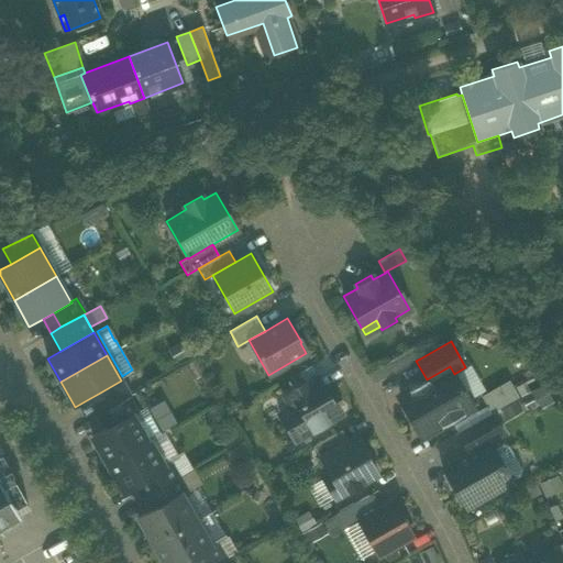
[(299,373),(304,379),(315,373),(311,366),(299,373)]
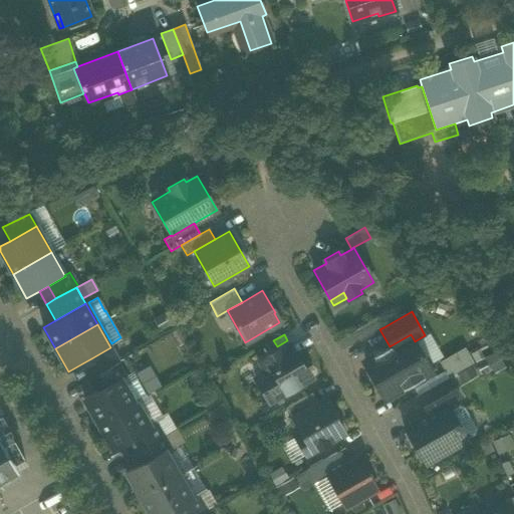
[(381,390),(387,399),(432,372),(430,368),(432,363),(428,357),(423,356),(415,341),(411,334),(390,346),(365,360),(374,377),(373,382),(376,389),(381,390)]
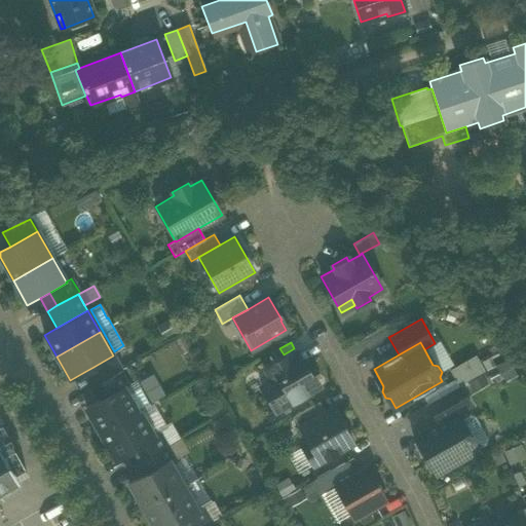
[(296,352),(292,354),(298,366),(302,363),(296,352)]
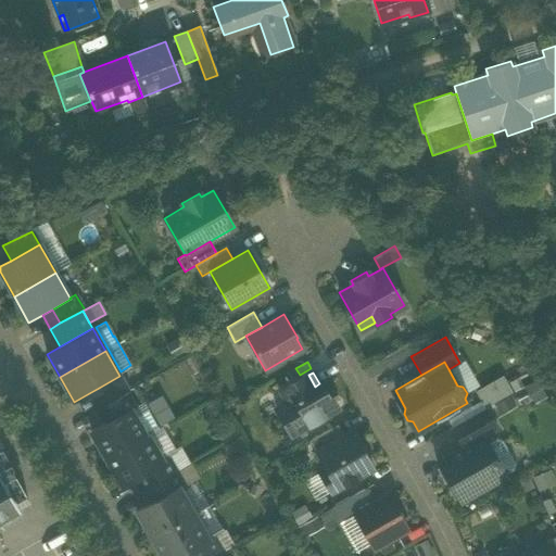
[(475,389),(483,404),(512,389),(503,374),(475,389)]
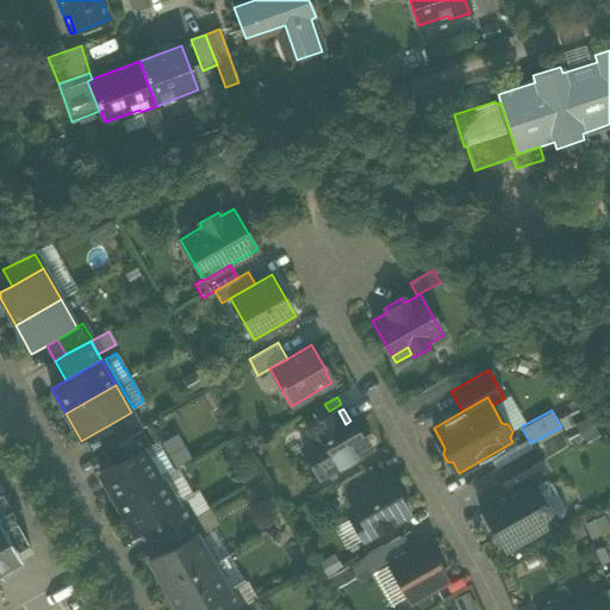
[(310,428),(317,440),(346,424),(338,411),(310,428)]
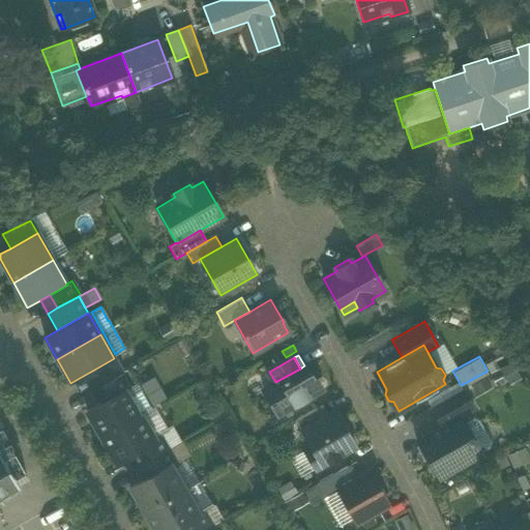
[(94,370),(102,384),(120,374),(122,373),(114,358),(94,370)]
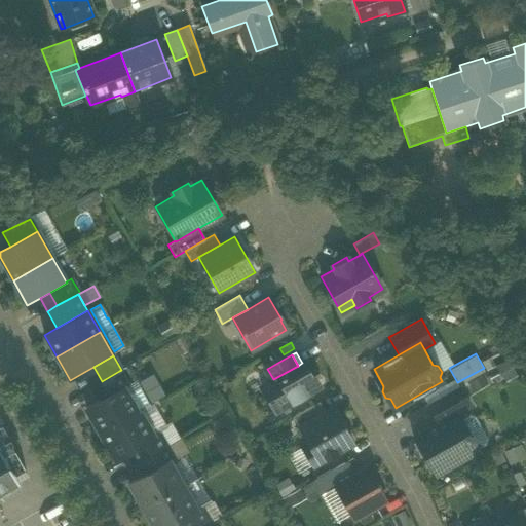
[(261,387),(275,412),(292,403),(292,404),(307,395),(306,393),(320,386),(314,377),(317,375),(309,360),(302,363),(298,366),(273,379),(271,381),(261,387)]
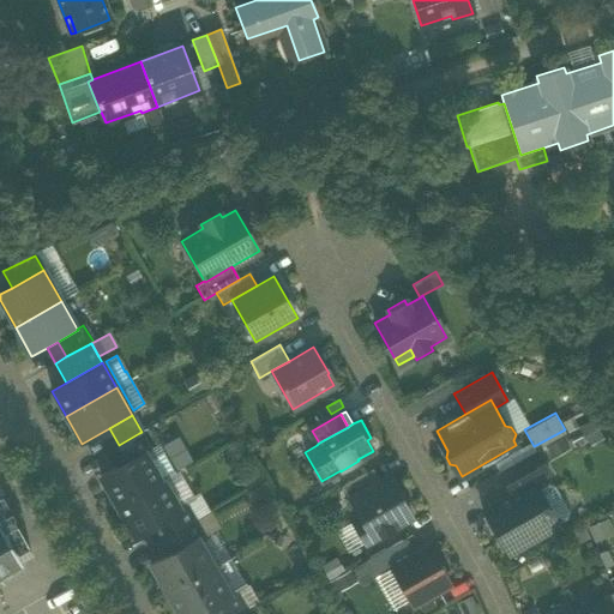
[(549,441),(557,455),(590,438),(583,423),(549,441)]
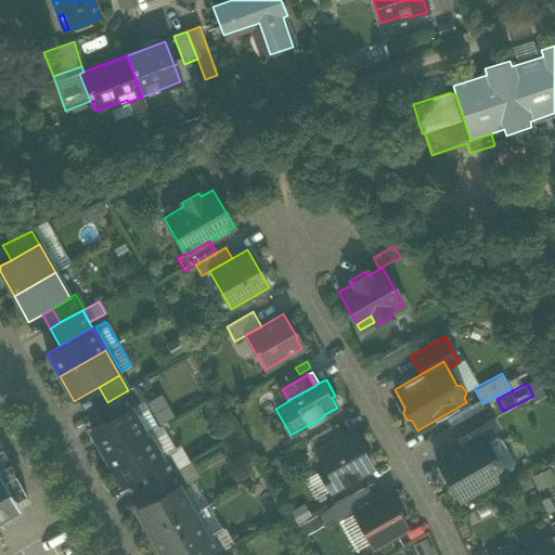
[(98,408),(102,405),(107,402),(99,387),(89,392),(98,408)]
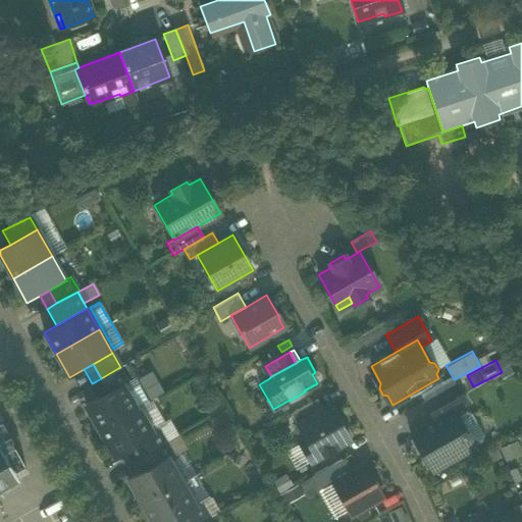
[(126,382),(118,368),(101,378),(96,381),(103,395),(121,384),(122,385),(126,382)]
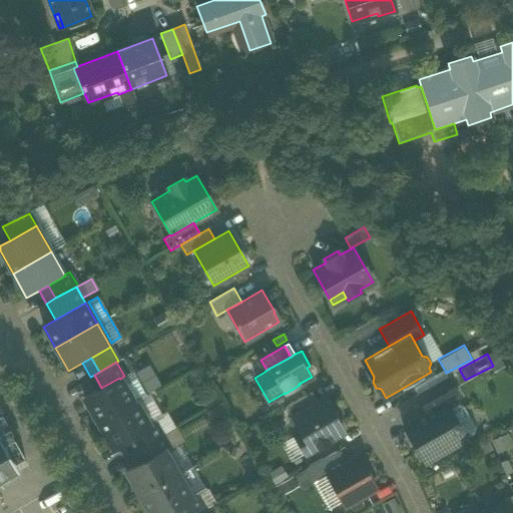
[(150,364),(137,369),(145,390),(158,385),(150,364)]
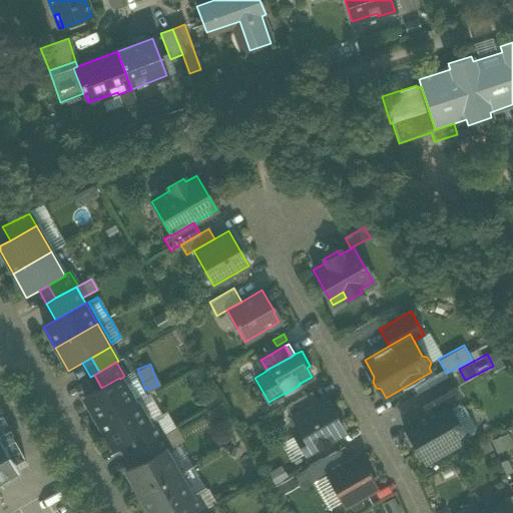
[(136,377),(123,385),(133,402),(135,401),(146,395),(136,377)]
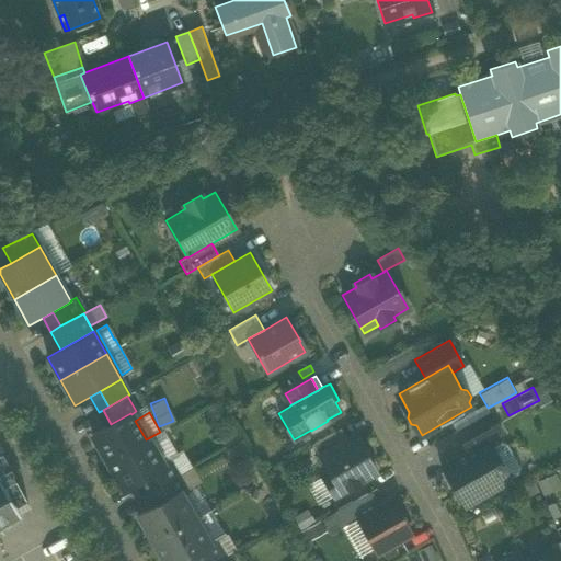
[(456,432),(467,451),(488,439),(489,441),(502,433),(490,412),(456,432)]
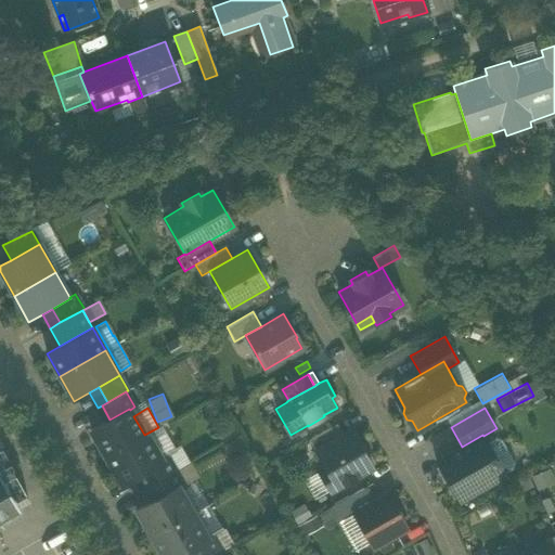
[(106,456),(144,435),(133,416),(130,410),(129,409),(110,420),(91,430),(106,456)]
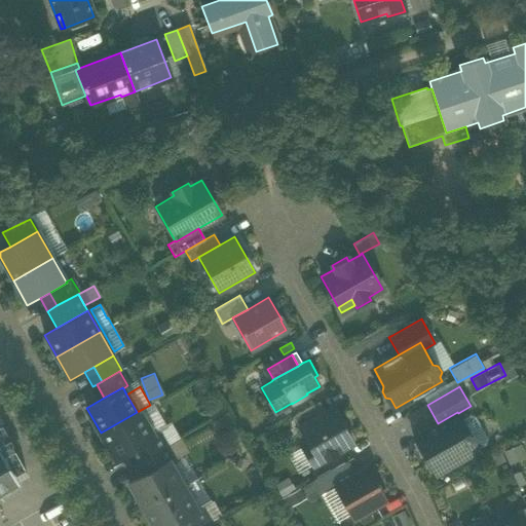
[(292,417),(299,429),(300,428),(299,426),(325,412),(318,402),(292,417)]
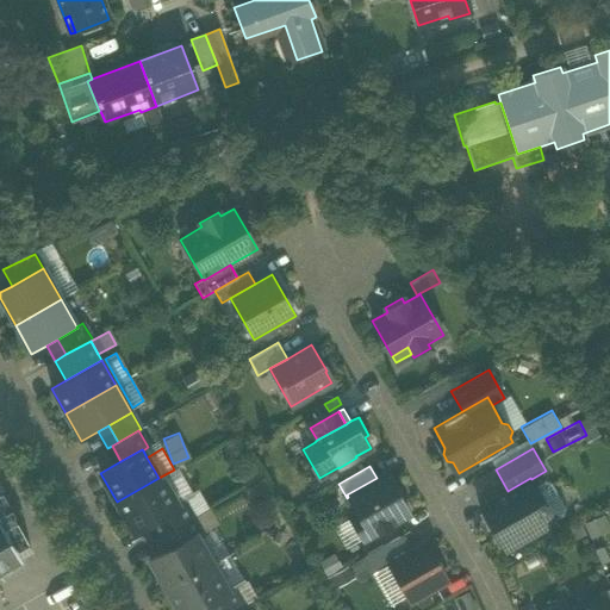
[(349,517),(363,541),(409,515),(403,505),(397,503),(393,496),(394,490),(385,473),(377,478),(347,495),(348,497),(358,512),(349,517)]
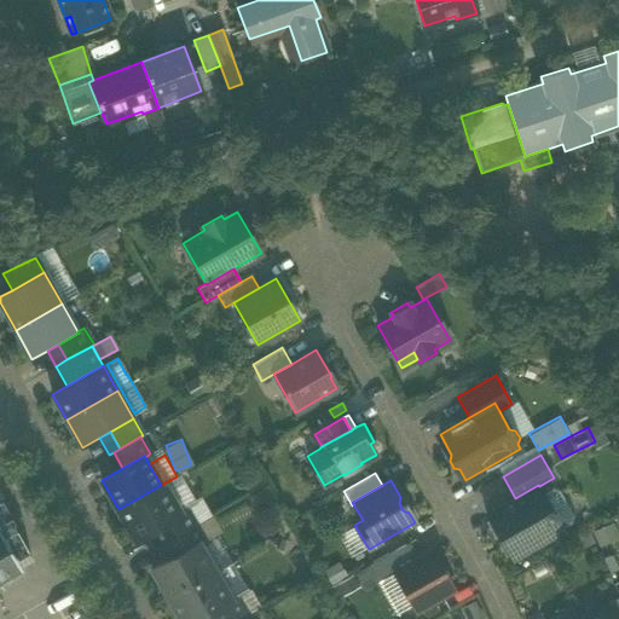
[(180,513),(163,484),(161,485),(119,509),(136,539),(150,532),(180,514),(180,513)]
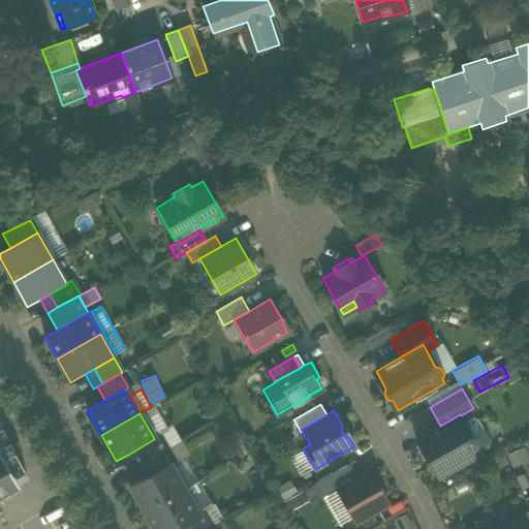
[(447,466),(449,470),(481,453),(461,415),(460,414),(440,426),(415,440),(431,468),(438,464),(447,466)]
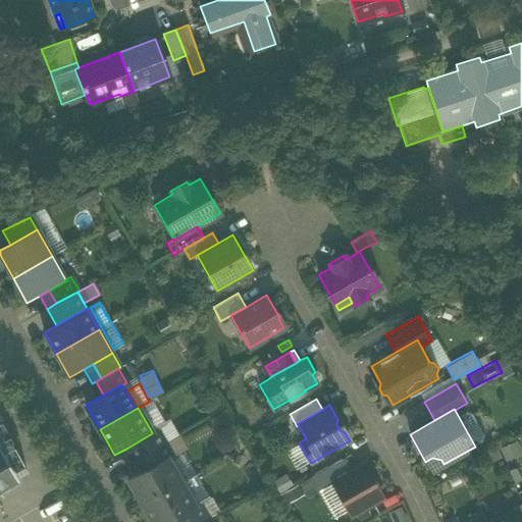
[(345,432),(337,419),(336,424),(340,430),(345,432)]
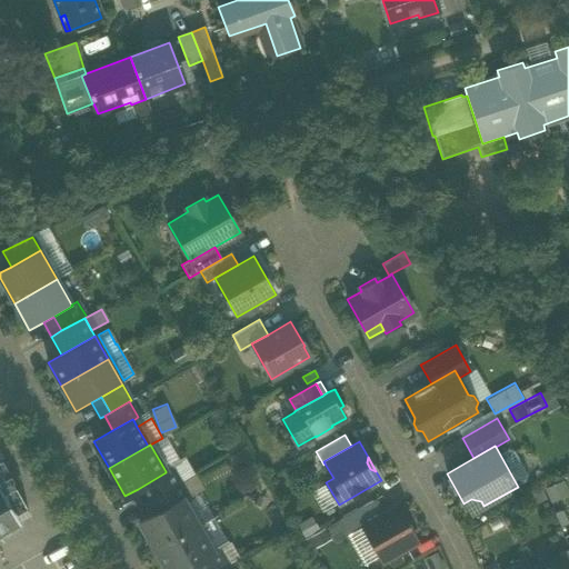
[(138,489),(146,502),(180,482),(172,468),(166,471),(166,472),(138,489)]
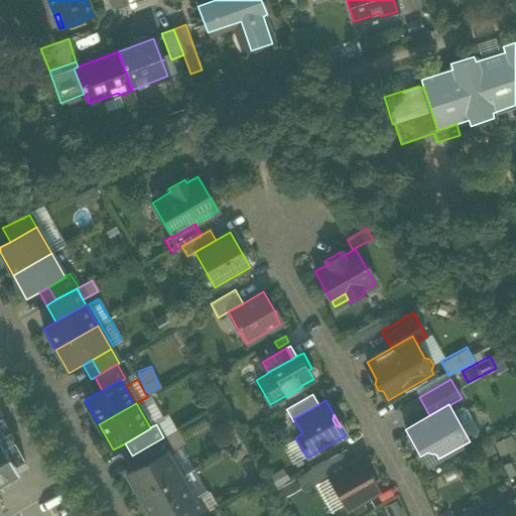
[(171,452),(163,437),(132,456),(139,467),(165,453),(166,455),(171,452)]
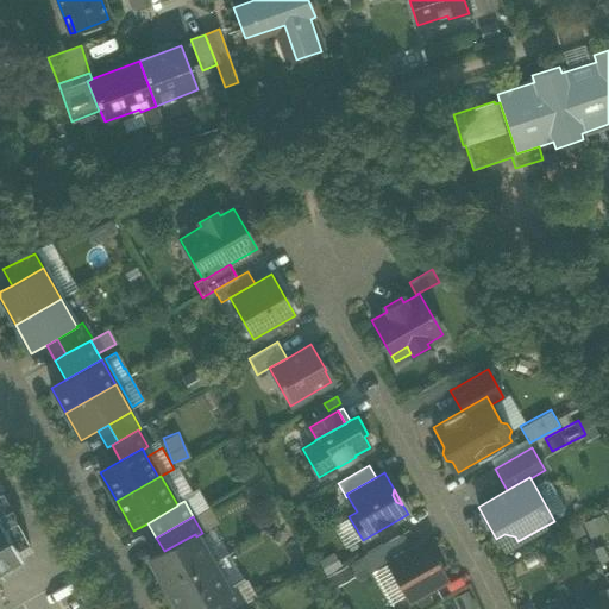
[(0,571),(20,560),(22,559),(19,554),(6,534),(0,522),(0,571)]
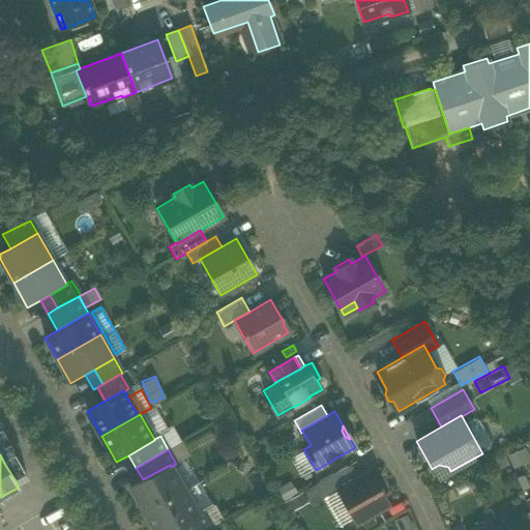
[(5,465),(17,482),(27,477),(16,459),(5,465)]
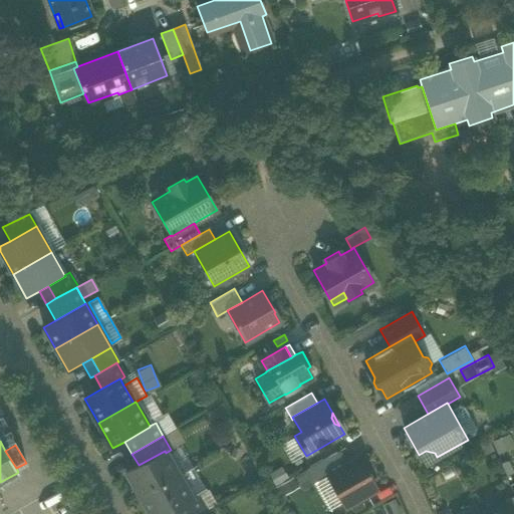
[(126,472),(141,498),(179,476),(166,453),(165,451),(139,465),(126,472)]
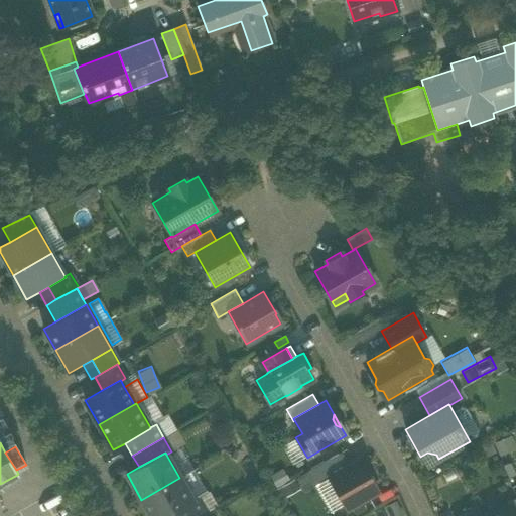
[(306,472),(314,486),(329,478),(346,468),(338,454),(306,472)]
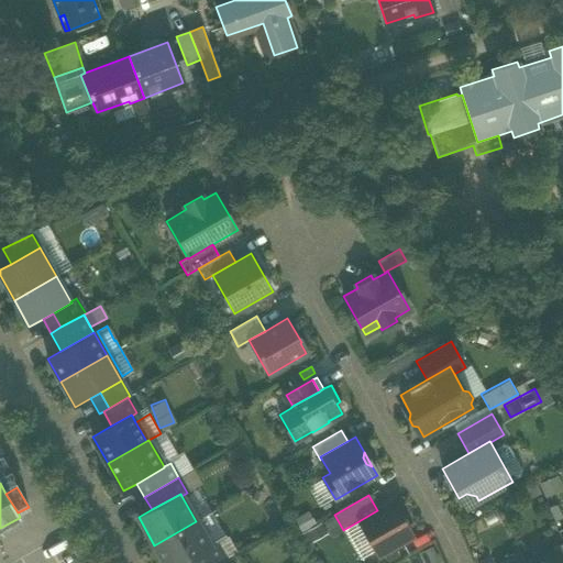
[(359,521),(378,555),(412,536),(393,501),(377,510),(359,521)]
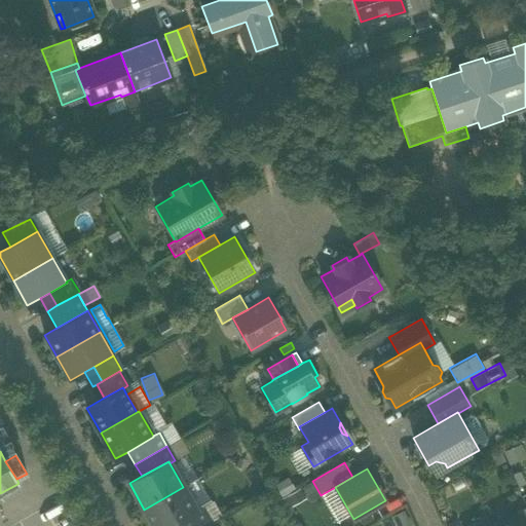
[(291,506),(305,497),(291,476),(276,485),(291,506)]
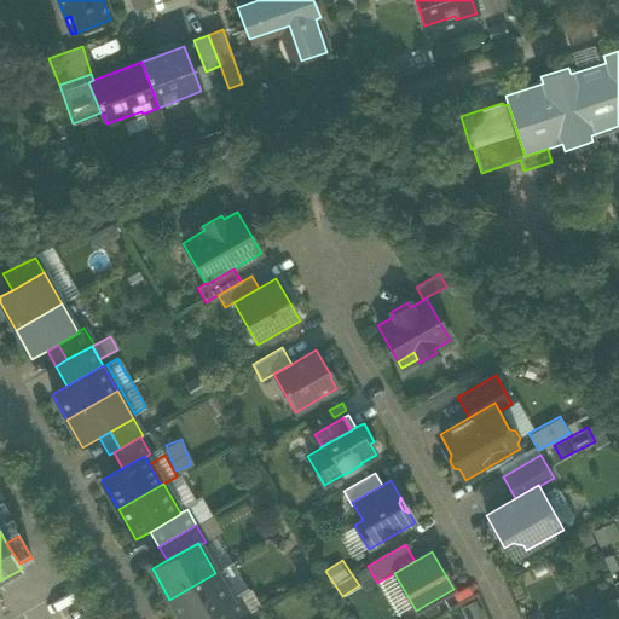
[(0,580),(0,591),(25,578),(21,570),(0,580)]
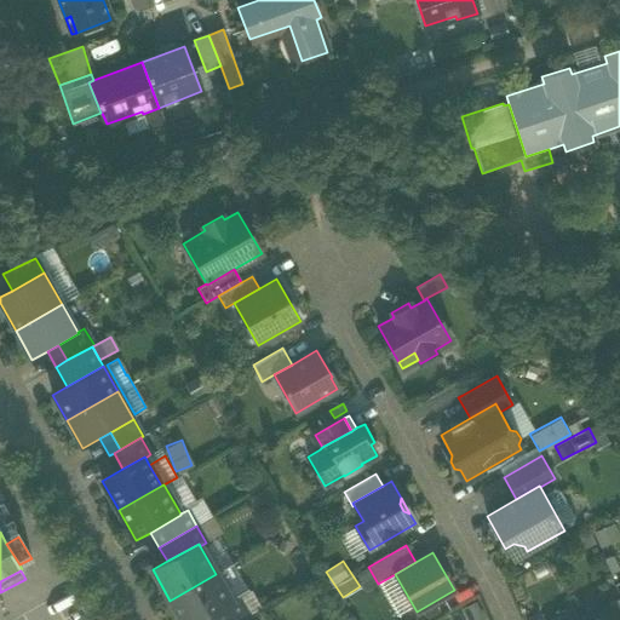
[(233,602),(216,574),(170,601),(181,619),(202,619),(212,615),(233,603),(233,602)]
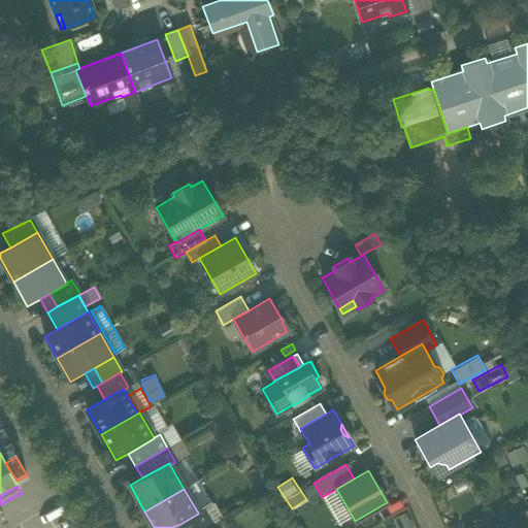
[(523,527),(527,527),(527,508),(516,515),(518,520),(519,519),(523,527)]
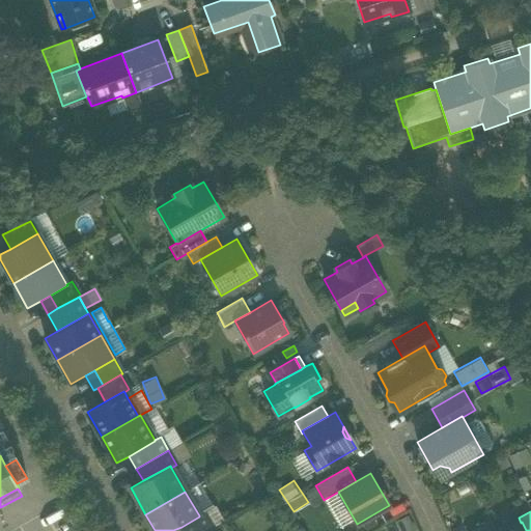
[(182,527),(184,530),(204,530),(213,527),(204,512),(199,515),(199,516),(182,527)]
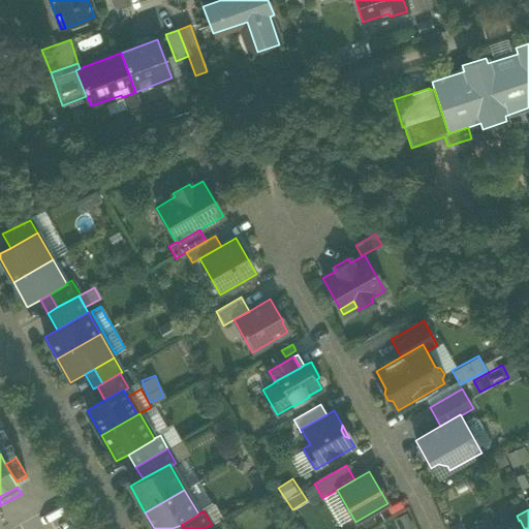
[(519,521),(499,528),(524,528),(520,520),(519,521)]
